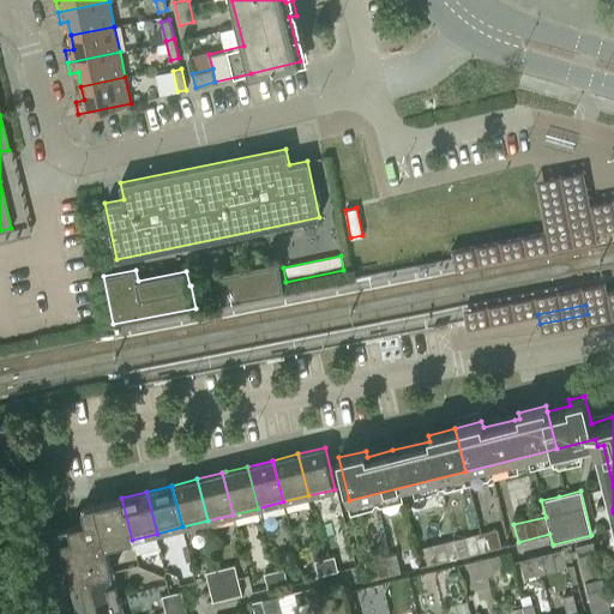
[(107,546),(132,540),(121,498),(96,504),(92,505),(82,507),(85,522),(58,529),(71,582),(113,571),(107,546)]
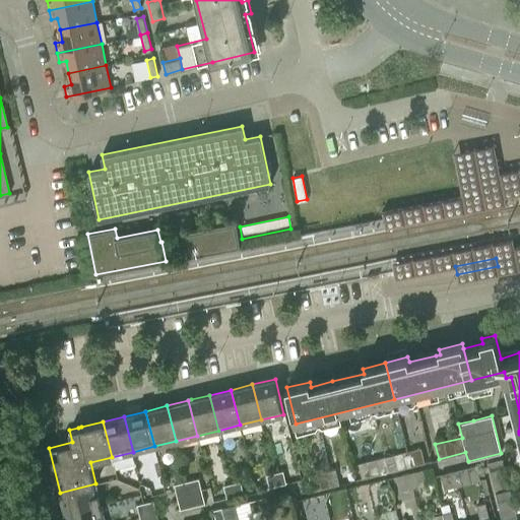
[(394,454),(397,469),(425,462),(420,448),(394,454)]
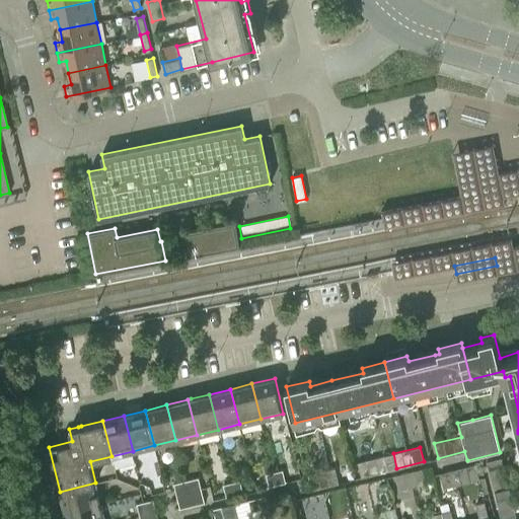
[(357,462),(361,477),(388,470),(384,455),(357,462)]
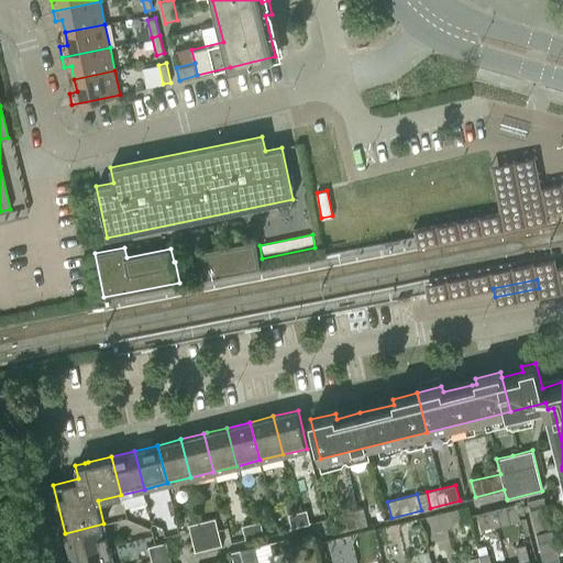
[(528,500),(531,516),(548,511),(543,497),(528,500)]
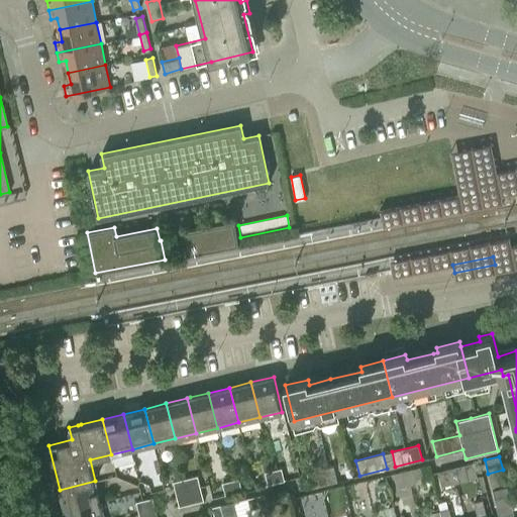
[(474,462),(451,468),(455,483),(478,478),(474,462)]
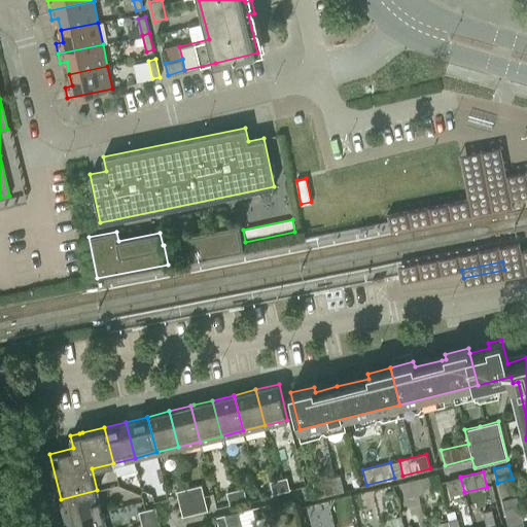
[(313,482),(316,497),(344,490),(340,476),(313,482)]
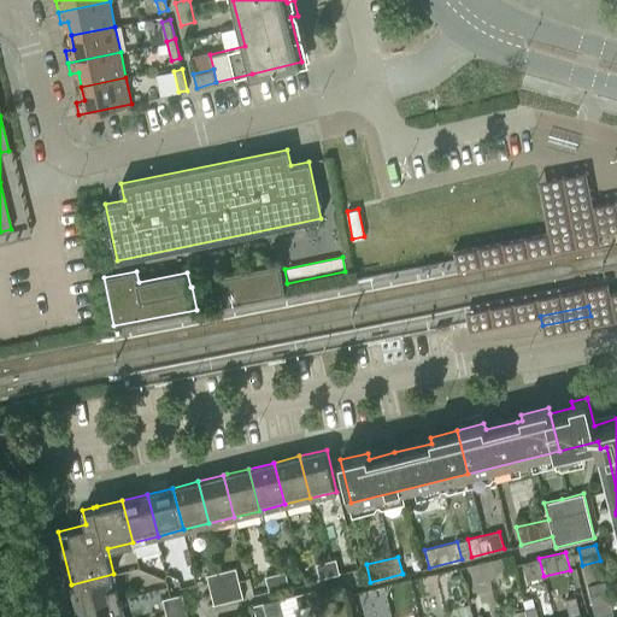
[(501,557),(486,560),(491,579),(506,575),(501,557)]
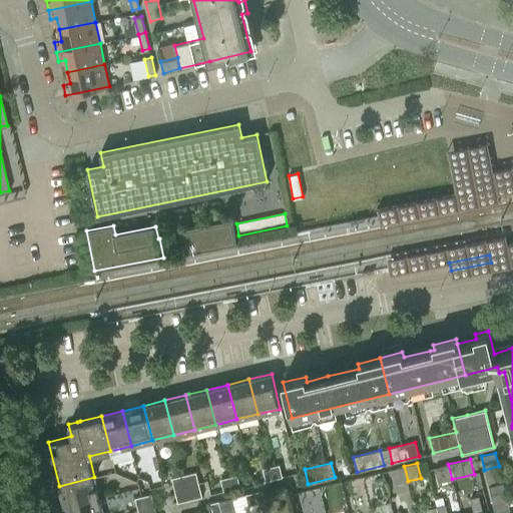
[(283,477),(280,464),(271,466),(274,479),(283,477)]
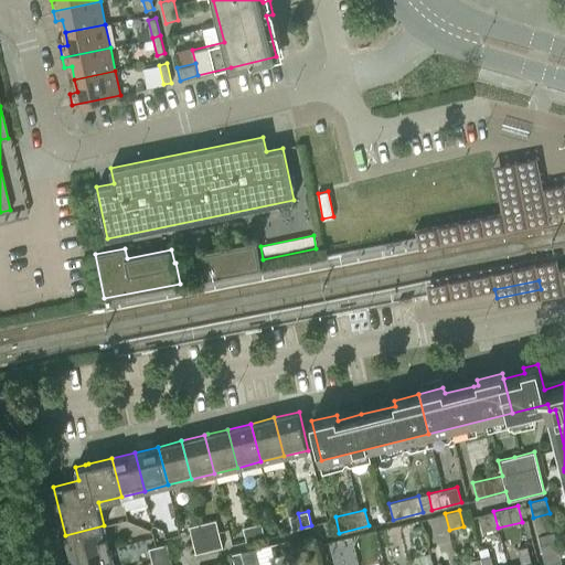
[(493,511),(478,515),(482,532),(498,528),(493,511)]
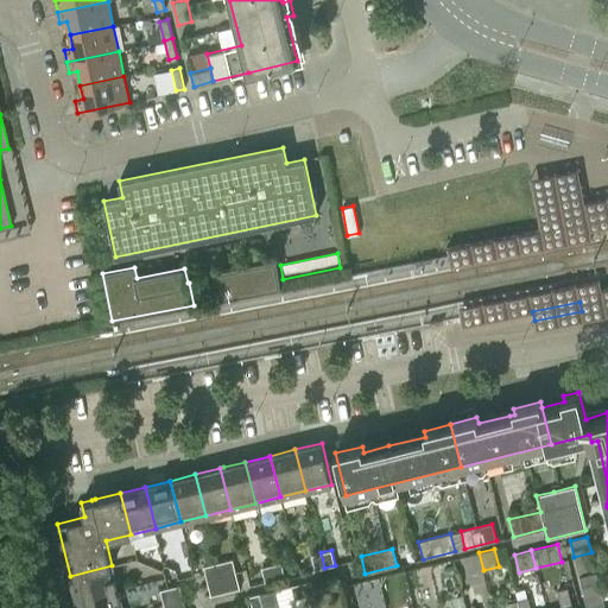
[(315,570),(324,568),(321,552),(311,555),(315,570)]
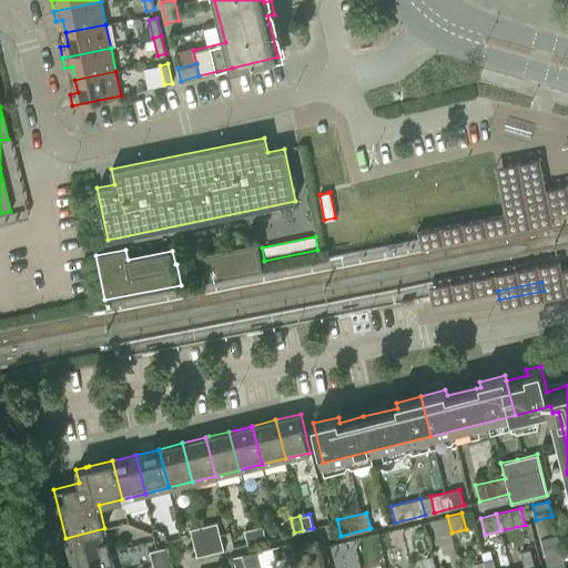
[(447,516),(433,520),(437,536),(452,533),(447,516)]
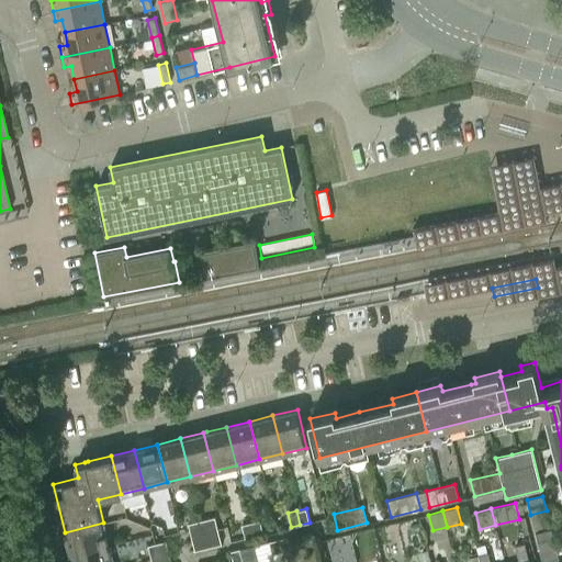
[(547,510),(530,515),(534,529),(550,525),(547,510)]
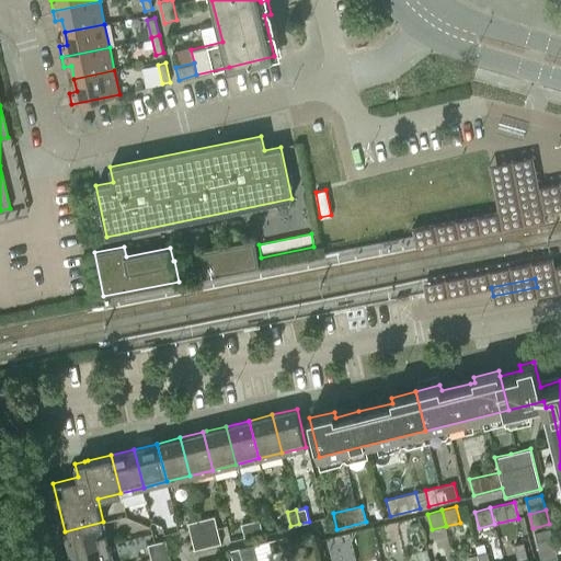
[(214,516),(201,519),(203,528),(205,537),(207,547),(221,542),(214,516)]
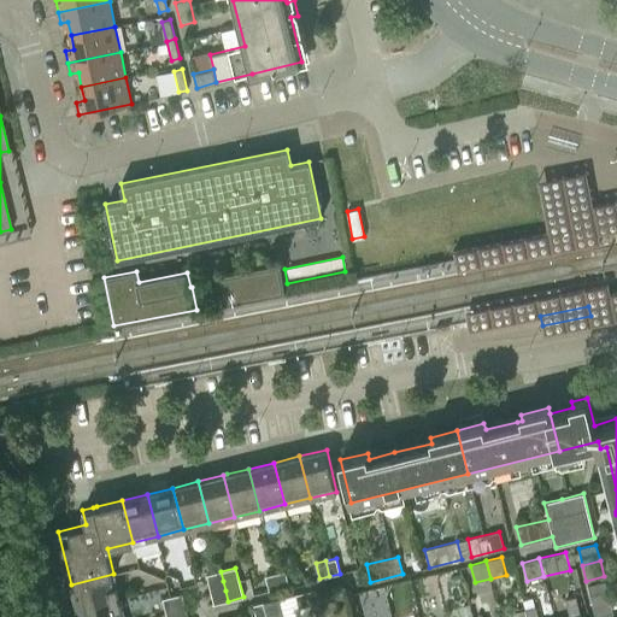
[(223,581),(221,571),(206,575),(209,585),(223,581)]
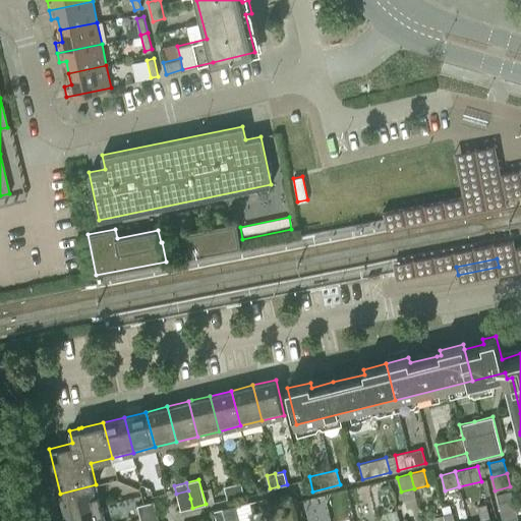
[(244,495),(241,482),(232,484),(235,497),(244,495)]
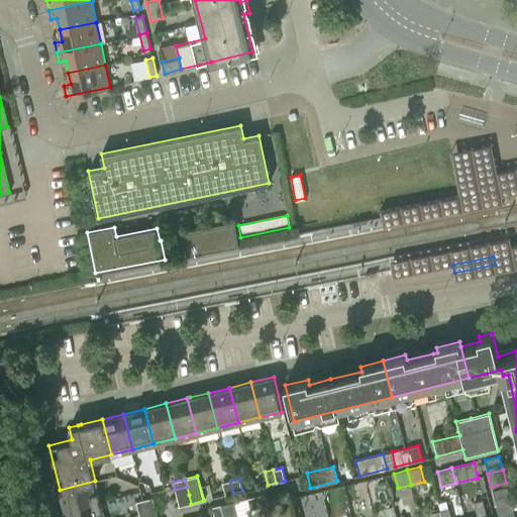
[(95,481),(60,490),(65,511),(100,502),(95,481)]
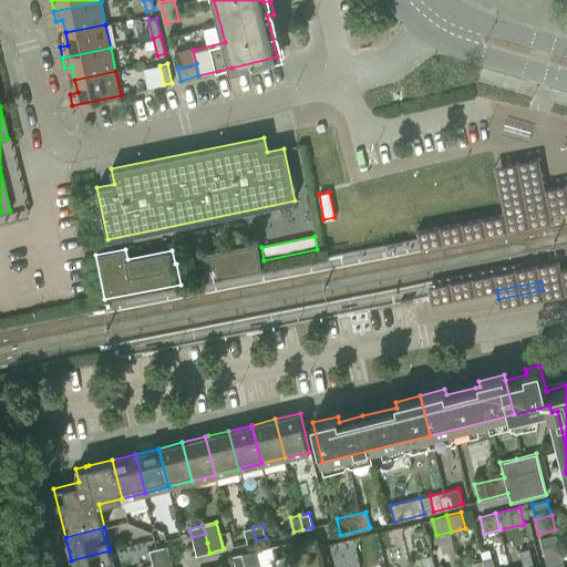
[(247,543),(256,540),(253,527),(244,529),(247,543)]
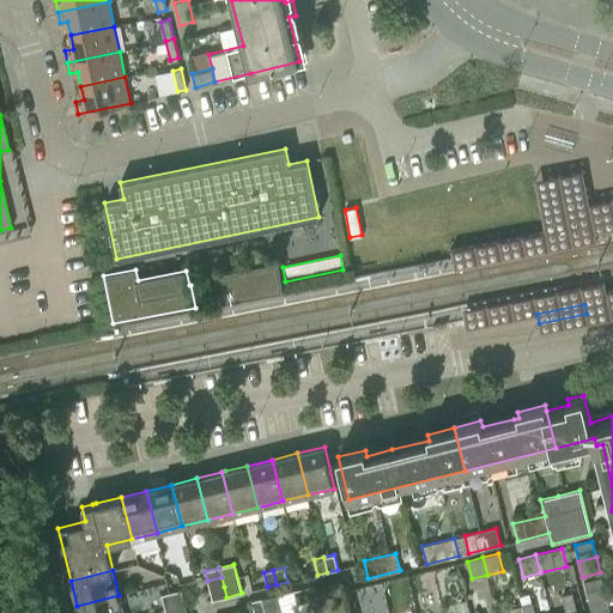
[(224,587),(222,577),(207,581),(210,590),(224,587)]
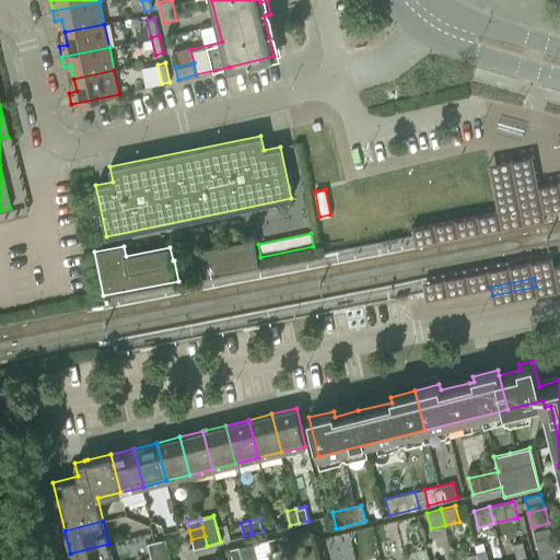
[(549,527),(533,532),(537,547),(552,543),(549,527)]
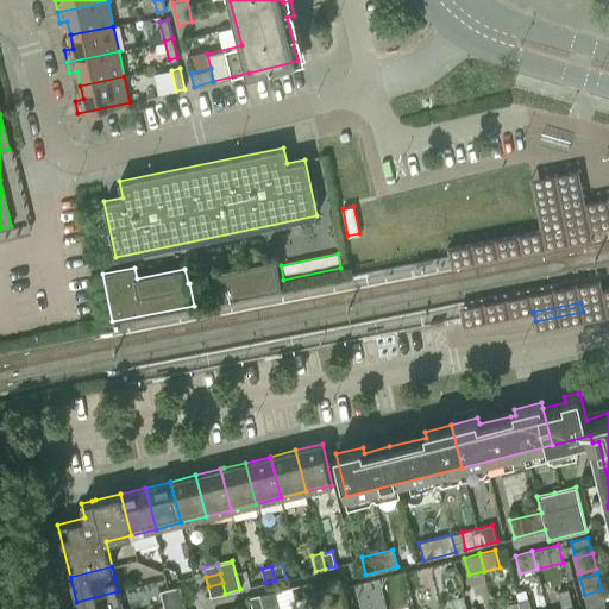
[(311,582),(300,584),(303,600),(314,596),(311,582)]
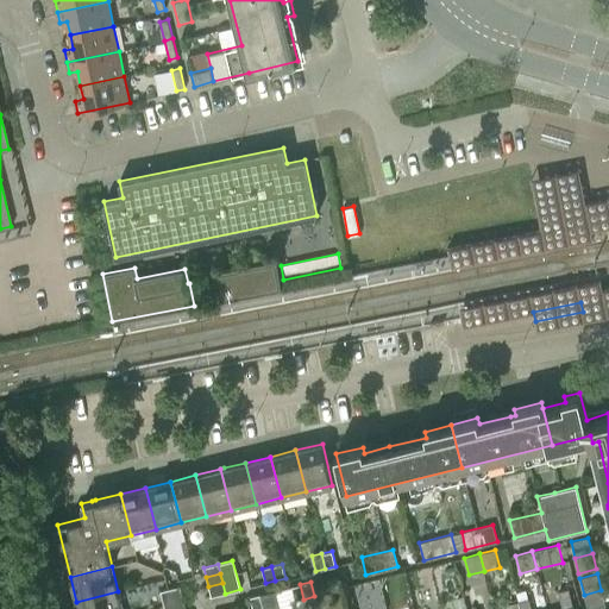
[(225,594),(223,583),(208,586),(211,597),(225,594)]
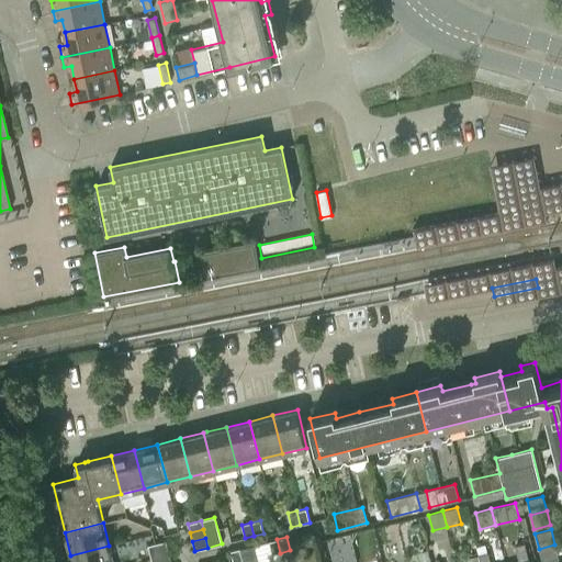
[(272,555),(280,553),(277,539),(268,541),(272,555)]
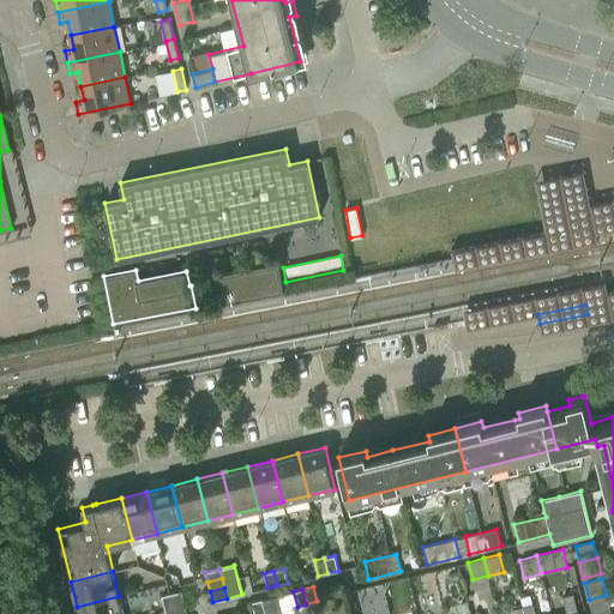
[(185,606),(181,591),(172,593),(175,608),(185,606)]
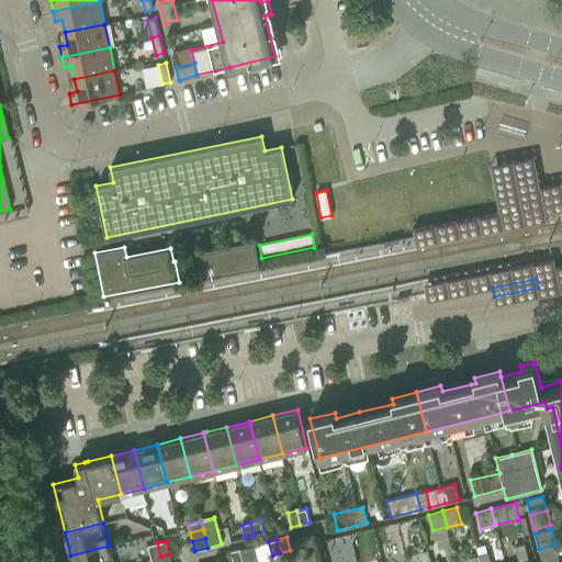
[(147,546),(152,559),(160,557),(157,542),(147,546)]
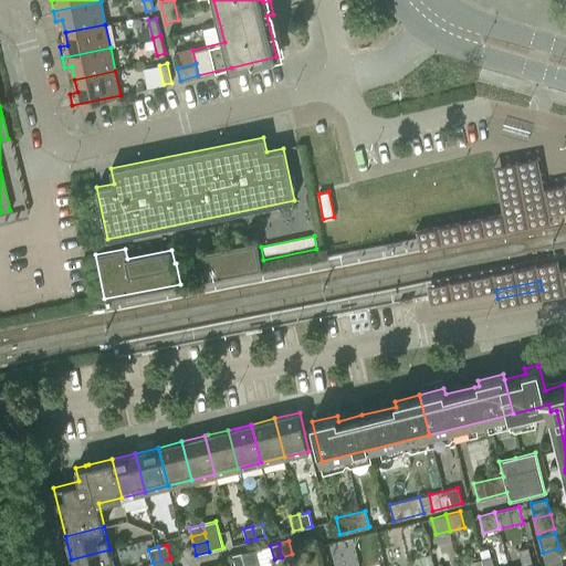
[(522,565),(533,565),(533,564),(532,564),(527,547),(519,549),(522,565)]
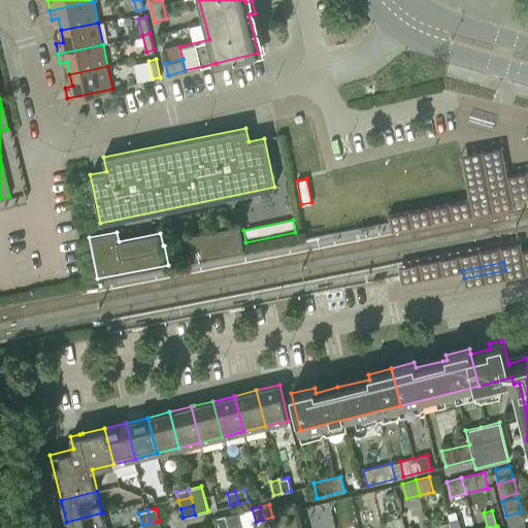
[(521,512),(506,516),(508,527),(510,527),(525,525),(521,512)]
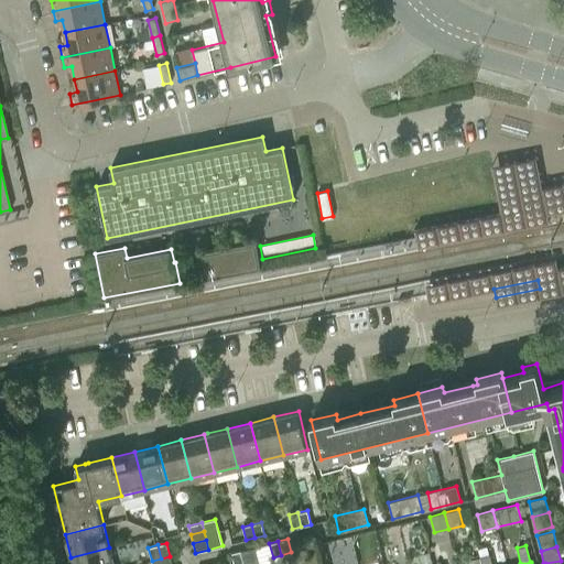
[(112,563),(109,548),(71,557),(72,563),(112,563)]
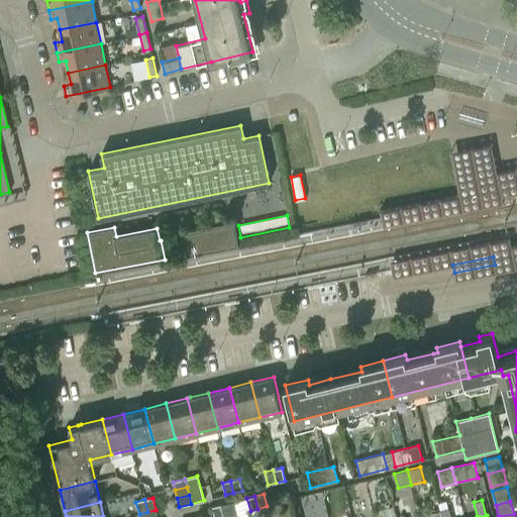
[(223,516),(220,505),(212,507),(214,516),(223,516)]
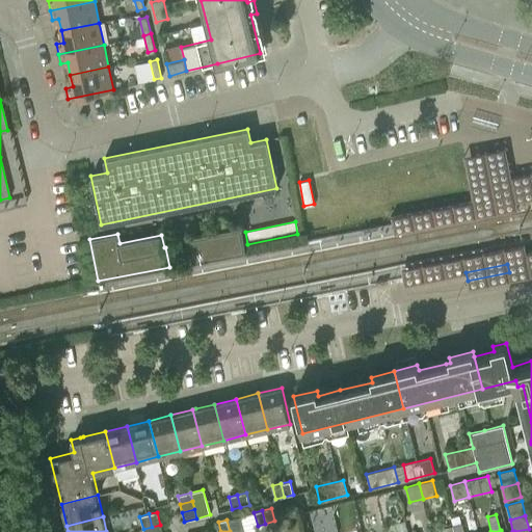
[(463,531),(461,523),(453,525),(454,531),(463,531)]
